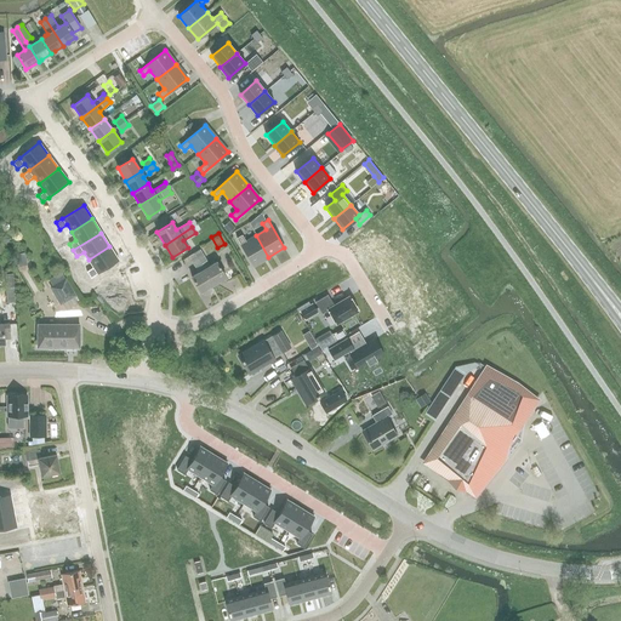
[(252,266),(268,257),(256,235),(246,241),(241,235),(237,238),(252,266)]
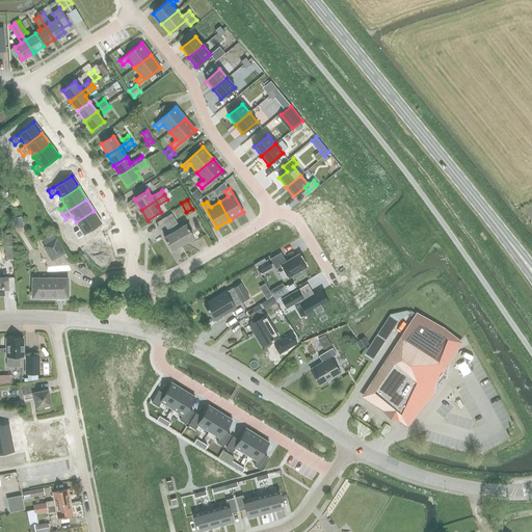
[(80,229),(74,233),(78,238),(83,235),(102,223),(94,211),(76,222),(80,229)]
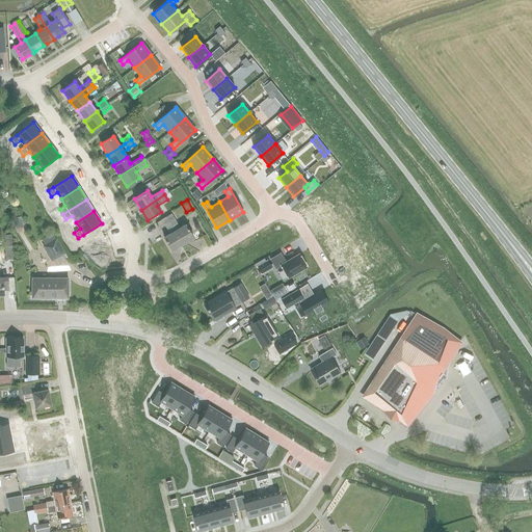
[(166,216),(183,244),(193,237),(186,224),(180,228),(171,214),(166,216)]
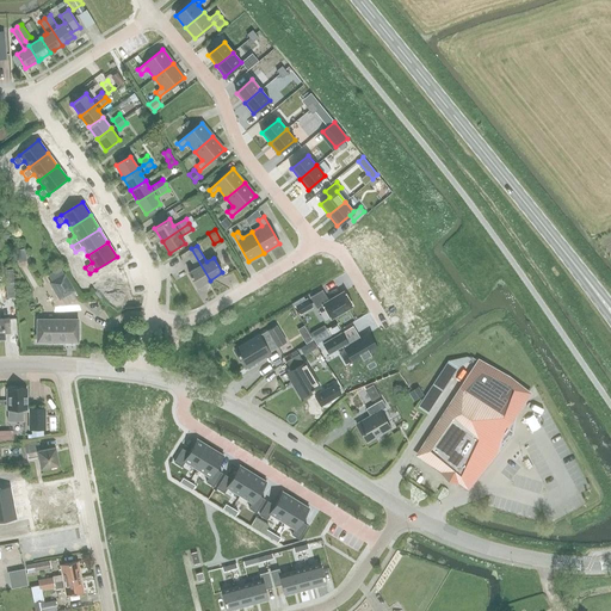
[(26,260),(25,248),(14,250),(17,261),(26,260)]
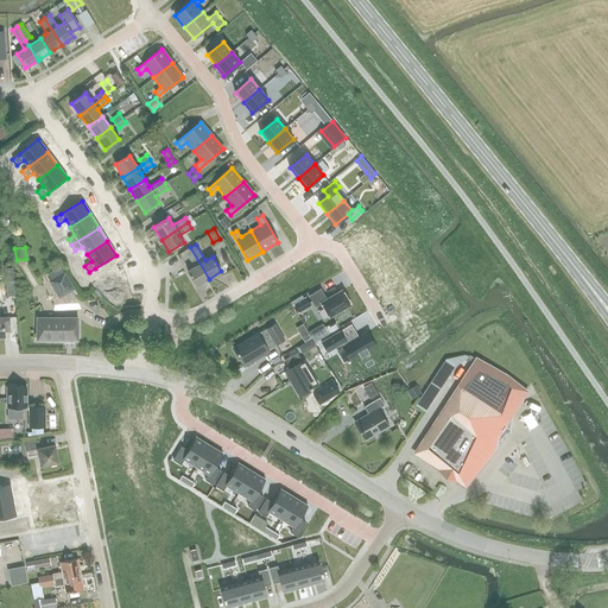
[(196,286),(209,279),(190,247),(184,251),(194,267),(188,271),(196,286)]
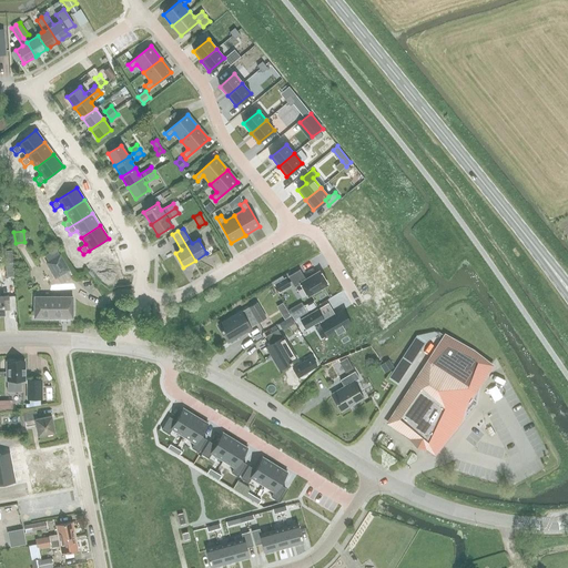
[(3,251),(6,277),(14,276),(12,250),(3,251)]
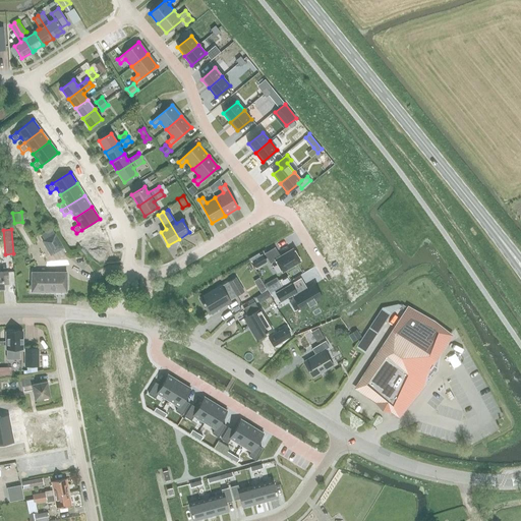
[(63,247),(55,233),(54,233),(44,240),(42,241),(47,250),(50,255),(63,247)]
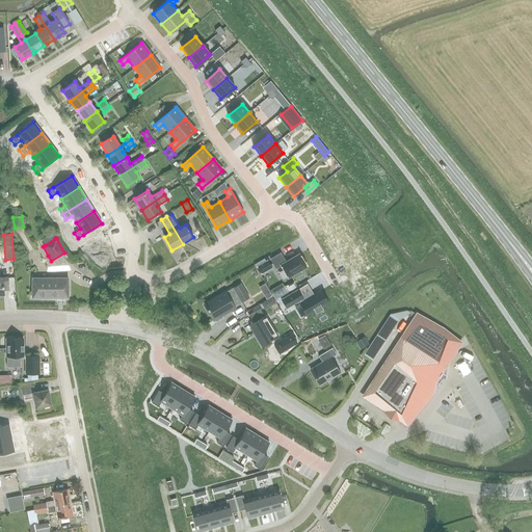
[(299,271),(307,266),(299,254),(286,262),(281,253),(270,259),(275,268),(281,265),(288,277),(293,274),(294,276),(300,273),(299,271)]
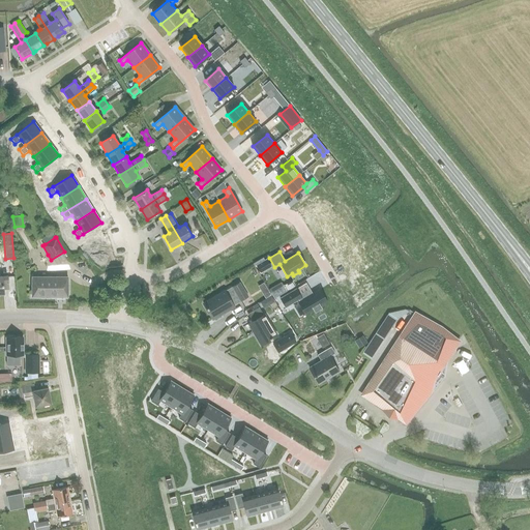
[(266,259),(256,265),(260,272),(270,266),(266,259)]
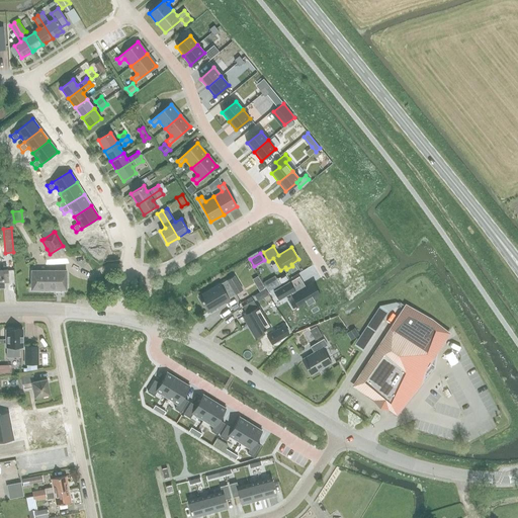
[(66,290),(66,271),(31,270),(31,290),(57,290),(57,293),(61,293),(61,290),(66,290)]
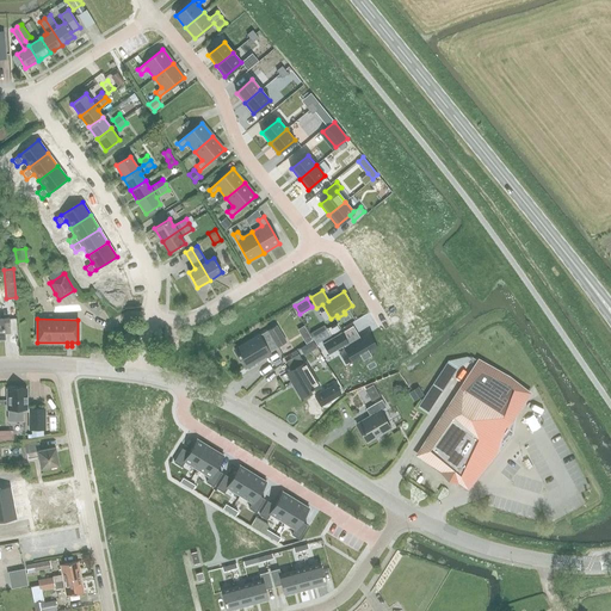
[(326,321),(312,329),(319,341),(332,333),(326,321)]
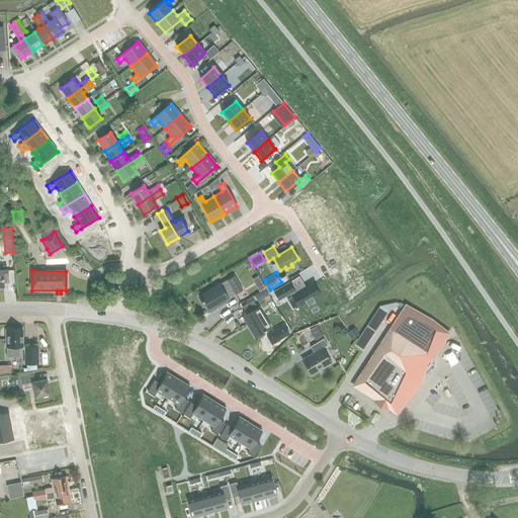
[(235,276),(228,280),(220,285),(220,284),(198,296),(207,312),(229,299),(228,298),(243,289),(235,276)]
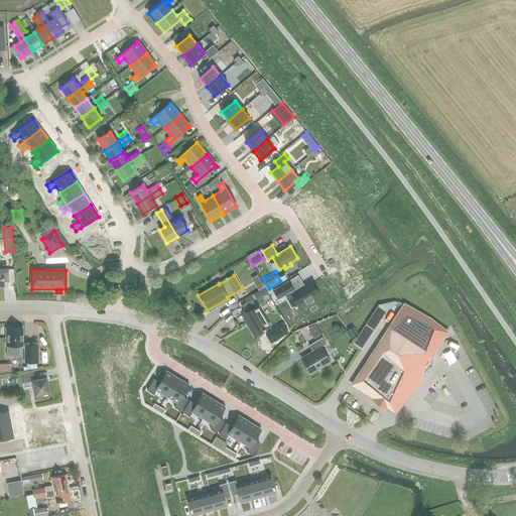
[(310,281),(291,293),(298,305),(305,301),(306,303),(313,299),(311,297),(318,293),(310,281)]
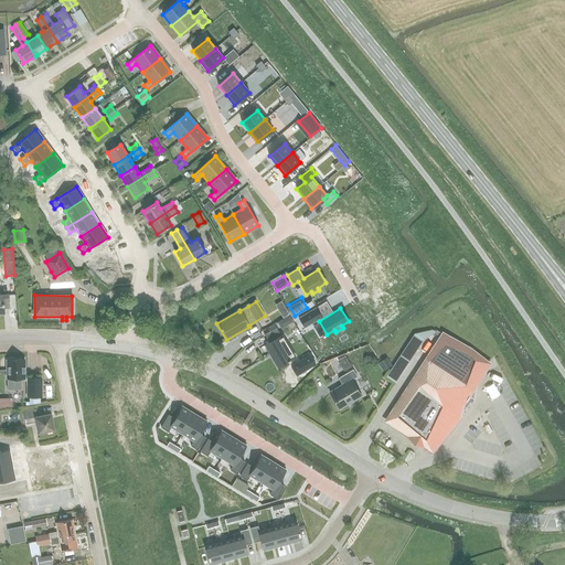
[(313,309),(297,319),(302,329),(319,319),(313,309)]
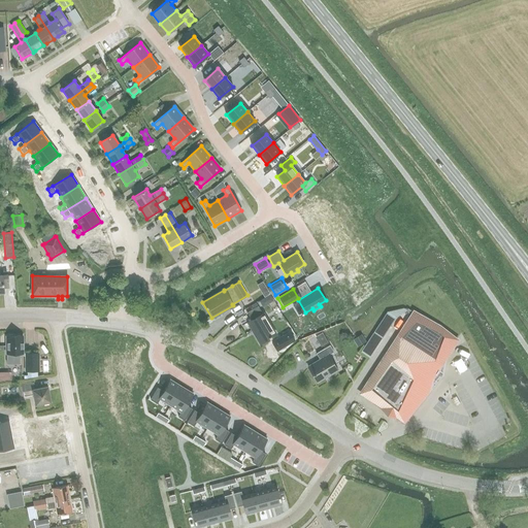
[(252,320),(248,322),(260,343),(275,334),(263,314),(262,314),(258,306),(246,312),(252,320)]
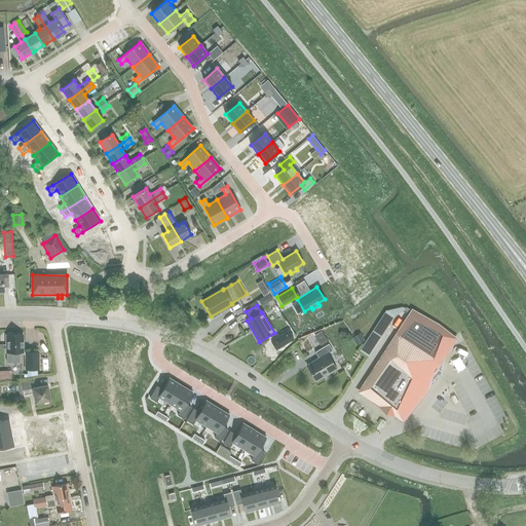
[(378,362),(361,390),(404,418),(455,338),(412,310),(399,332),(378,362)]
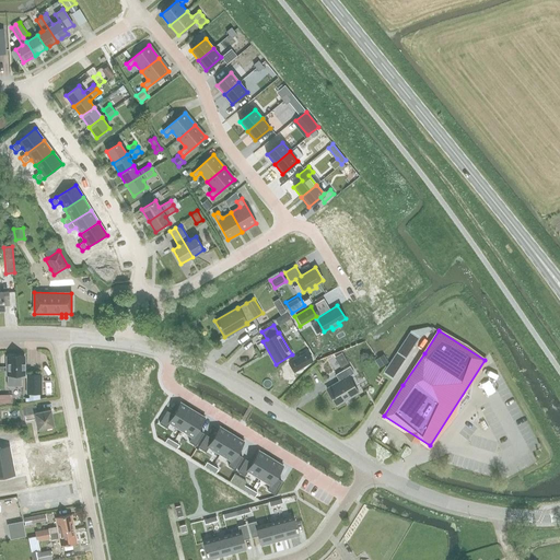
[(412,347),(398,369),(401,371),(396,378),(403,382),(410,369),(407,366),(417,350),(412,347)]
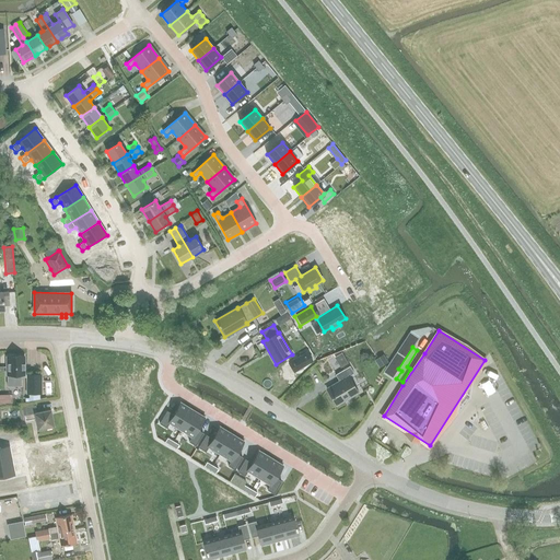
[(307,352),(289,363),(293,372),(312,361),(307,352)]
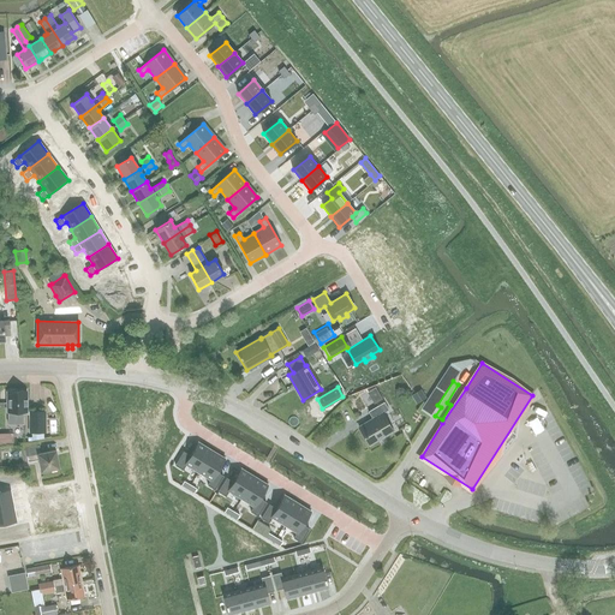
[(435,387),(424,402),(434,410),(445,394),(435,387)]
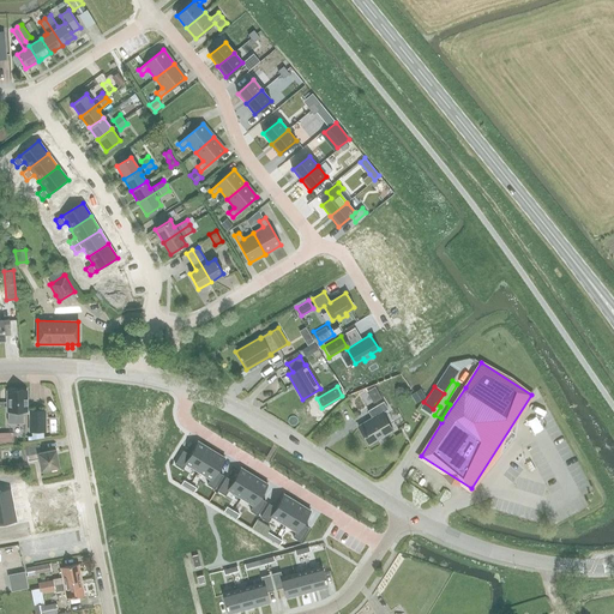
[(552,387),(546,391),(553,404),(558,401),(552,387)]
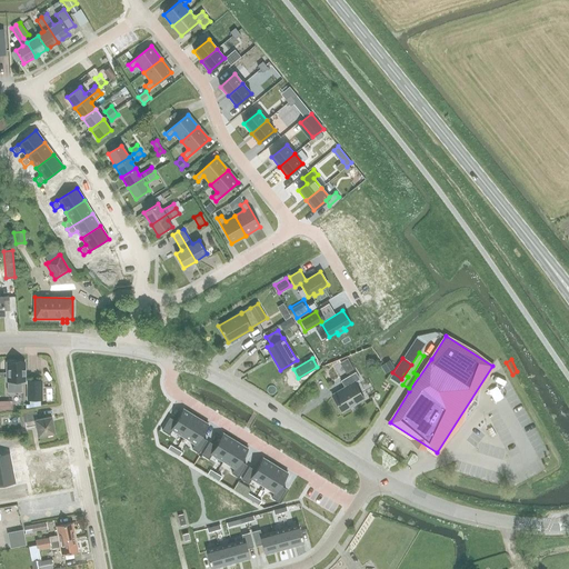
[(380,366),(385,373),(395,368),(389,360),(385,363),(380,366)]
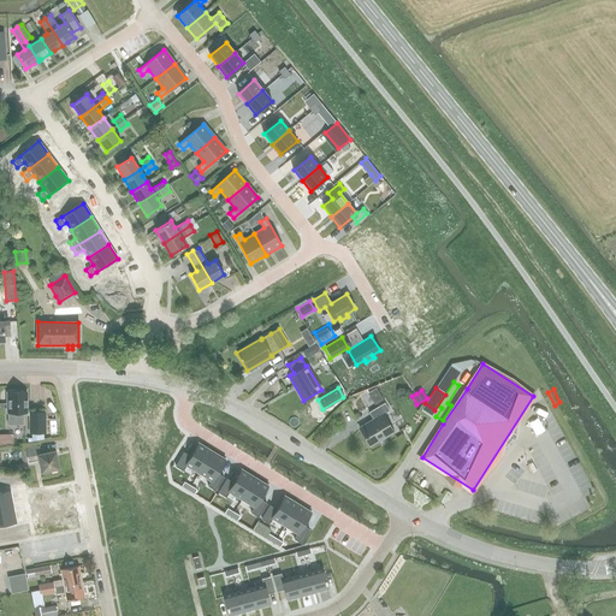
[(10,392),(7,392),(7,413),(7,425),(23,425),(23,413),(27,413),(27,408),(27,391),(16,392),(15,391),(11,391),(10,392)]
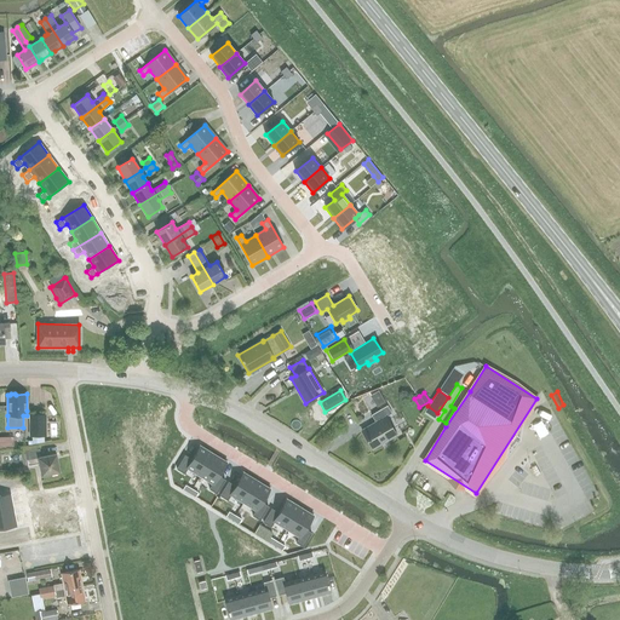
[(537,399),(476,493),(425,460),(420,466),(474,499),(520,442),(523,423),(538,400),(537,399)]
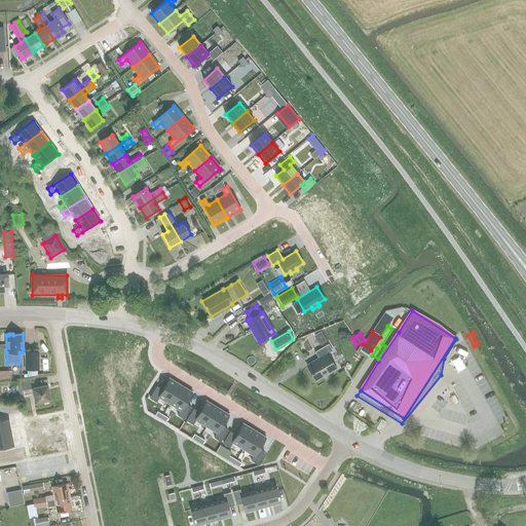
[(335,369),(332,362),(327,353),(332,350),(328,344),(314,352),(318,359),(306,366),(315,380),(335,369)]
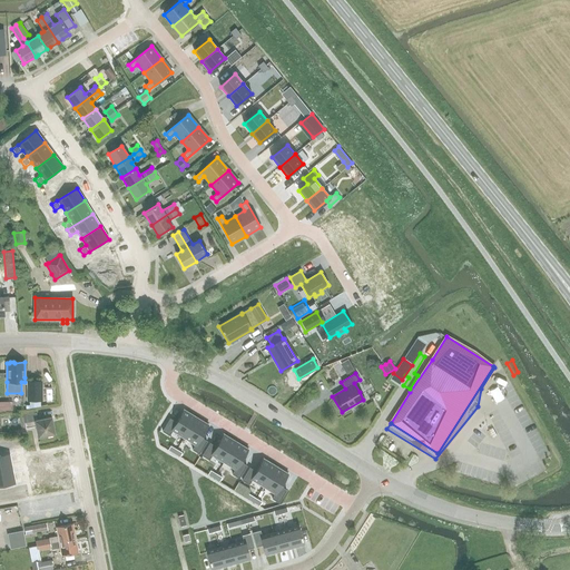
[(390,380),(399,385),(402,380),(393,373),(390,380)]
